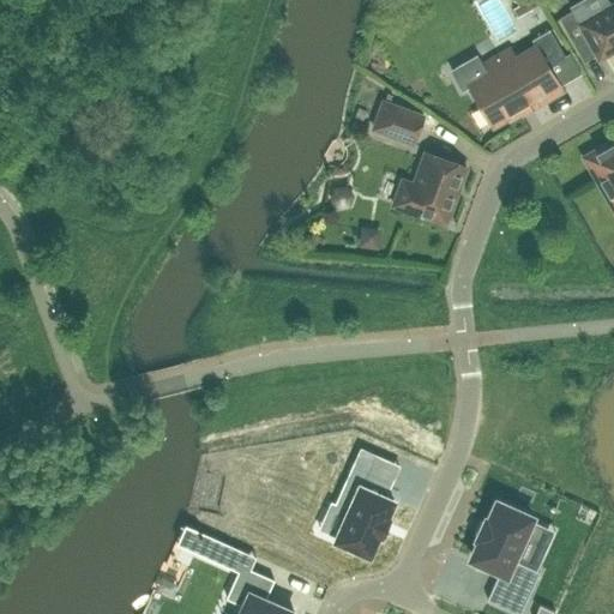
[(540,5),(536,0),(518,0),(522,5),(516,8),(519,16),(540,5)]
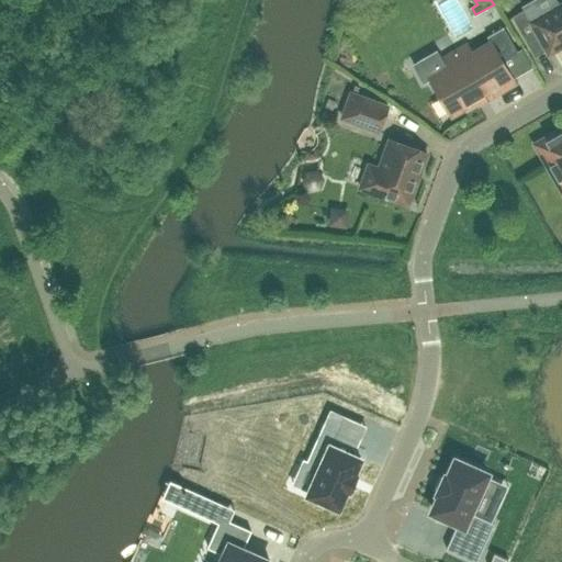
[(524,9),(512,15),(525,38),(536,32),(548,53),(561,44),(561,1),(559,3),(557,0),(530,0),(521,6),(524,9)]
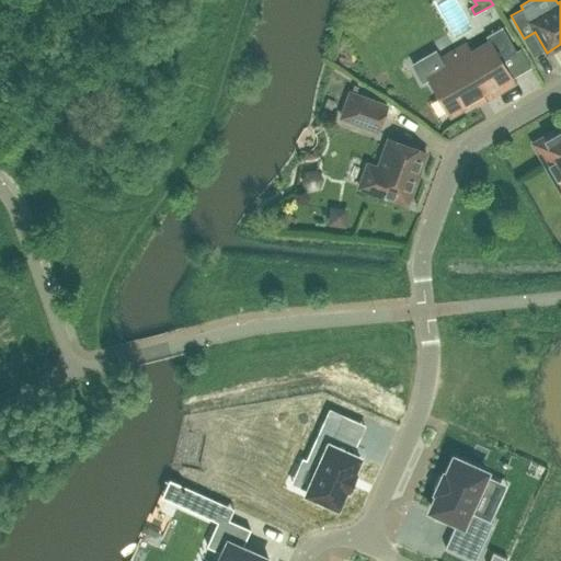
[(435,49),(411,64),(422,82),(428,78),(439,96),(445,93),(456,112),(483,95),(484,99),(514,82),(501,59),(516,50),(502,26),(485,36),(489,42),(470,52),(466,44),(439,58),(435,49)]
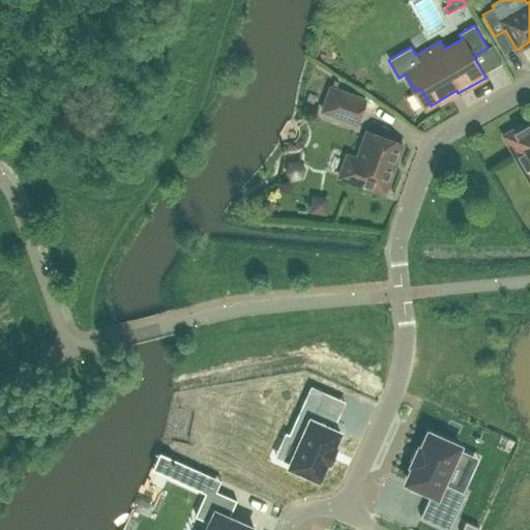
[(365,99),(330,87),(322,110),(357,123),(365,99)]
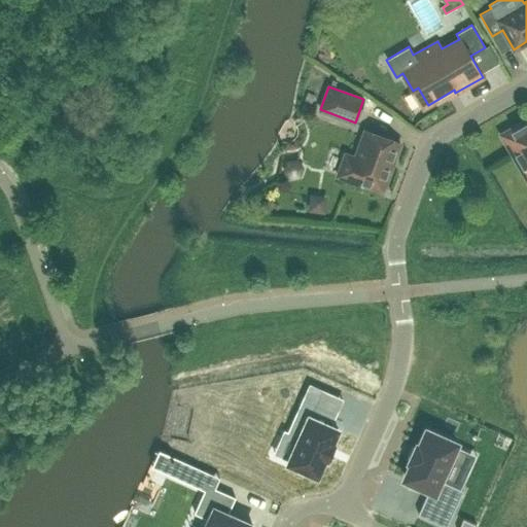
[(526,120),(503,135),(526,176),(526,120)]
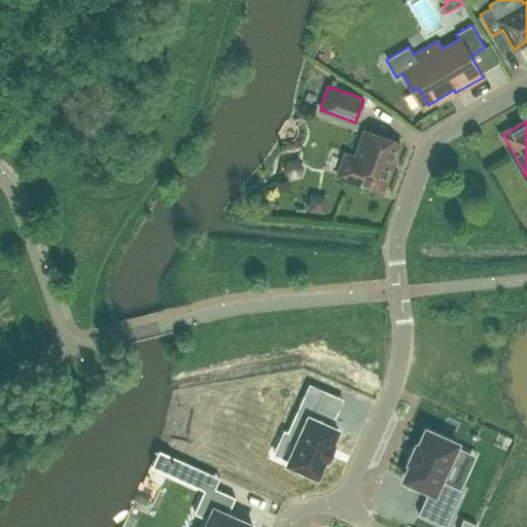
[(399,143),(365,130),(355,157),(345,154),(338,175),(382,191),(399,143)]
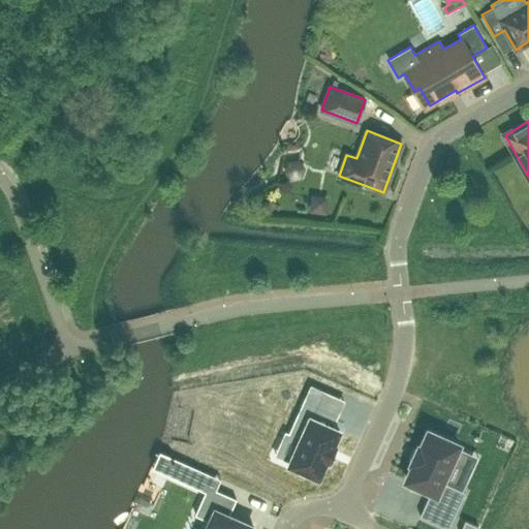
[(301,439),(288,464),(318,477),(325,460),(328,460),(335,445),(333,444),(339,430),(332,427),(337,413),(305,399),(289,434),(301,439)]
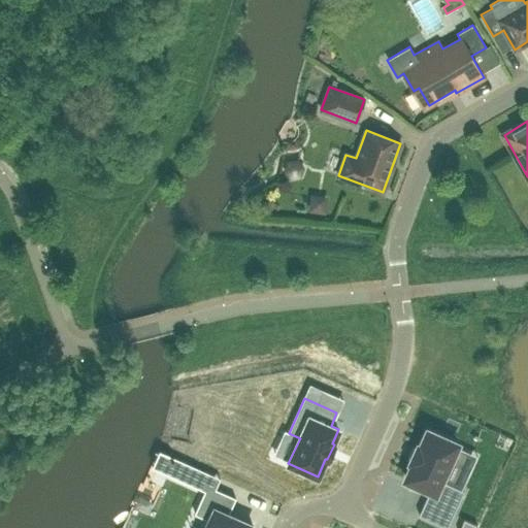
[(413,462),(405,479),(430,490),(419,515),(447,527),(480,454),(427,430),(420,447),(418,447),(410,462),(413,462)]
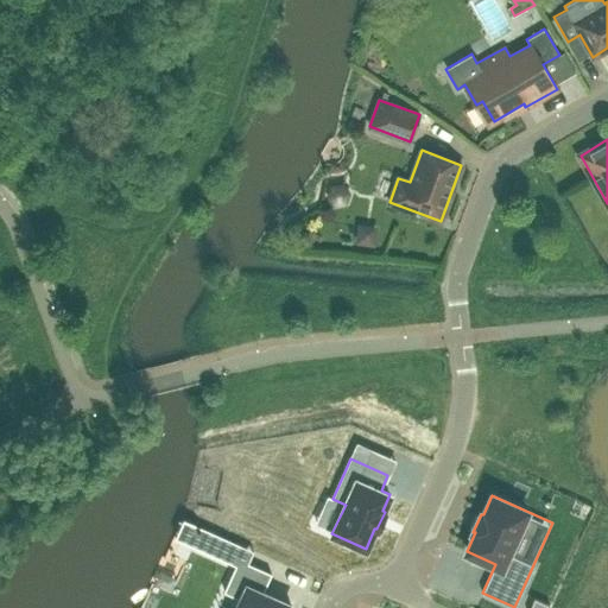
[(201,526),(192,545),(219,557),(227,538),(201,526)]
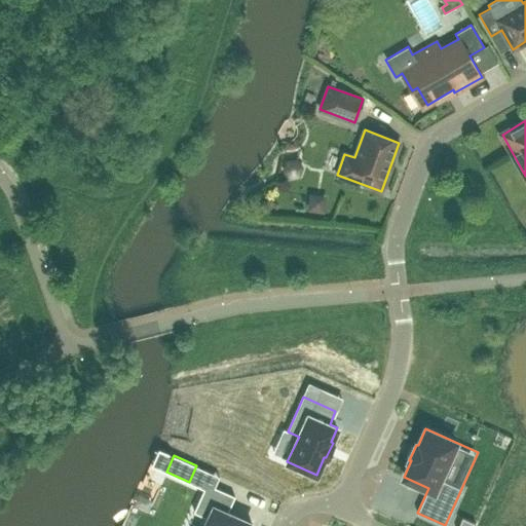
[(209,518),(204,525),(250,525),(252,524),(227,513),(234,495),(207,483),(193,512),(209,518)]
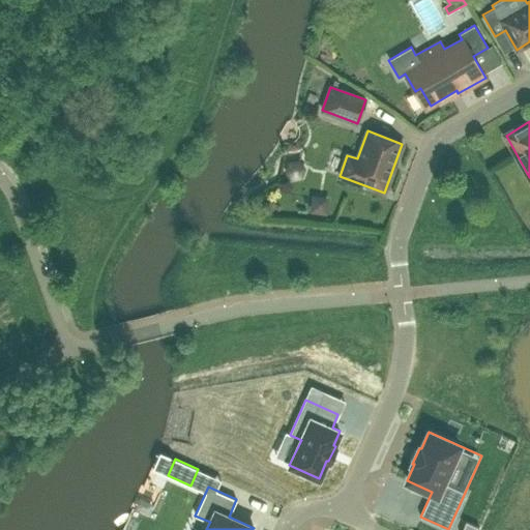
[(466,521),(461,529),(477,529),(478,527),(466,521)]
